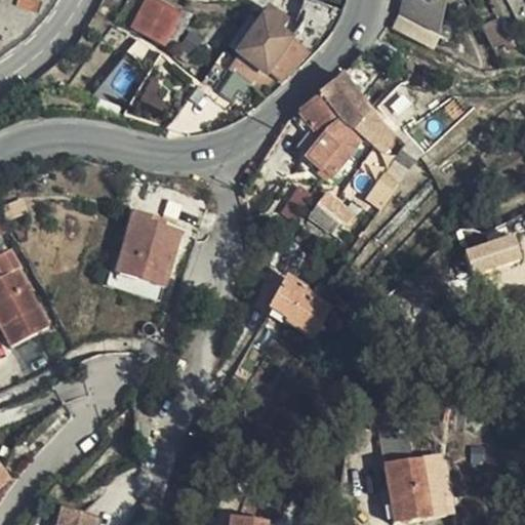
[(156,0),(139,0),(135,9),(149,16),(143,28),(171,43),(187,16),(156,0)]
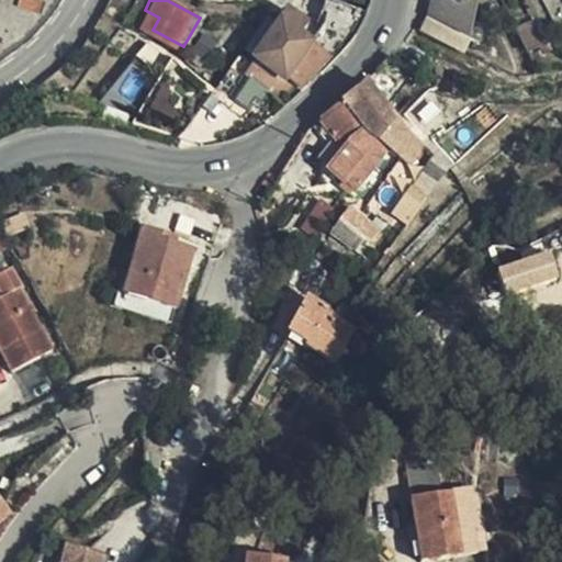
[(333,0),(325,17),(357,31),(369,6),(352,0),(333,0)]
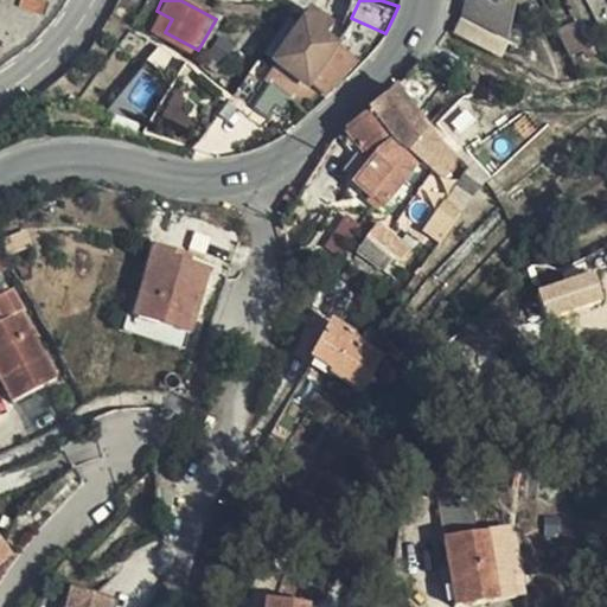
[(506,36),(512,0),(464,0),(462,13),(506,36)]
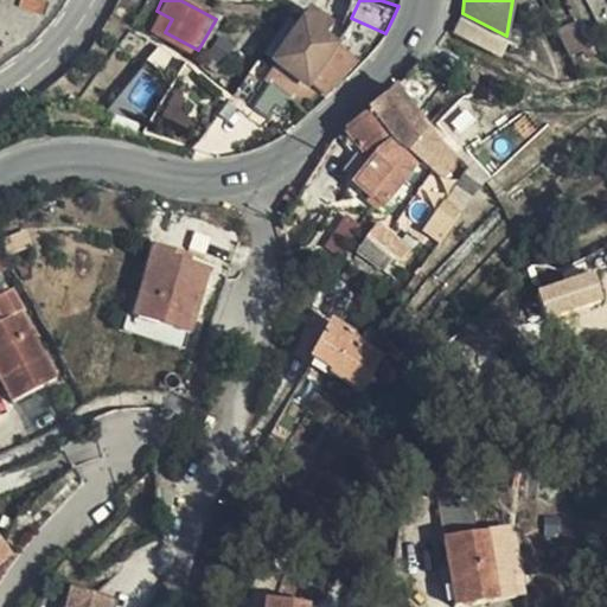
[(332,20),(312,6),(304,18),(324,32),(332,20)]
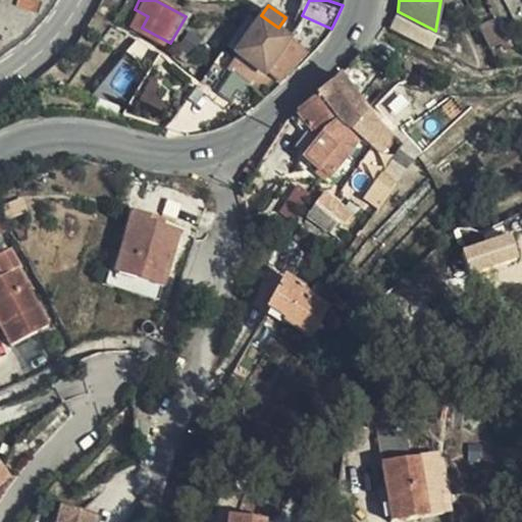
[(128,20),(142,28),(148,16),(135,9),(128,20)]
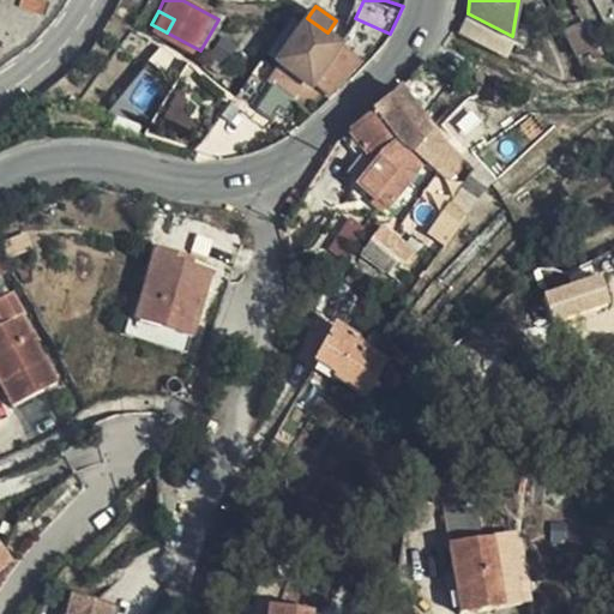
[(278,59),(282,61),(312,80),(341,41),(327,32),(307,18),(278,59)]
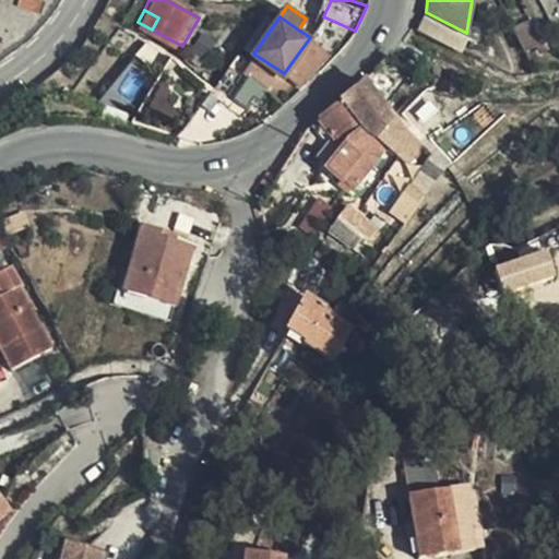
[(293,80),(297,83),(331,52),(310,37),(284,73),(293,80)]
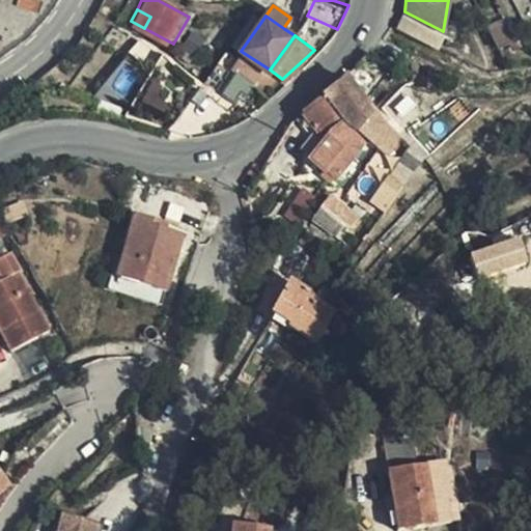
[(135,102),(162,54),(136,38),(109,87),(135,102)]
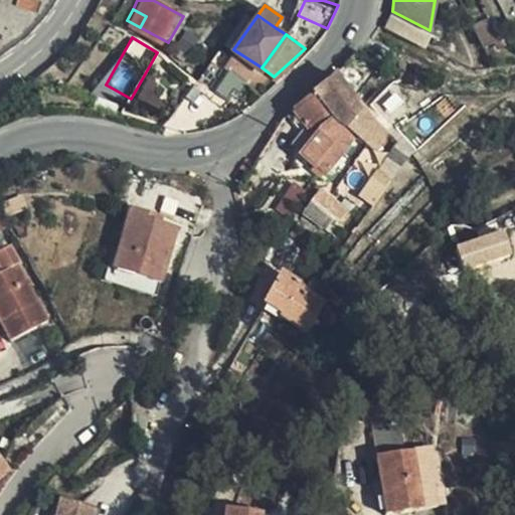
[(258,84),(270,73),(262,67),(236,51),(227,63),(230,65),(214,88),(226,96),(233,87),(239,91),(248,78),(258,84)]
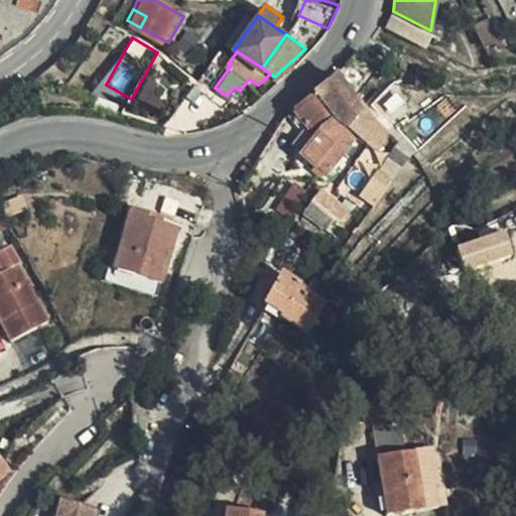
[(340,71),(332,80),(353,103),(361,111),(367,104),(340,71)]
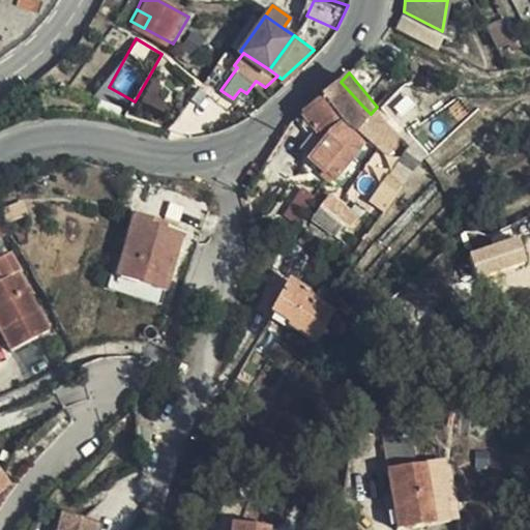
[(341,82),(326,93),(352,117),(362,106),(341,82)]
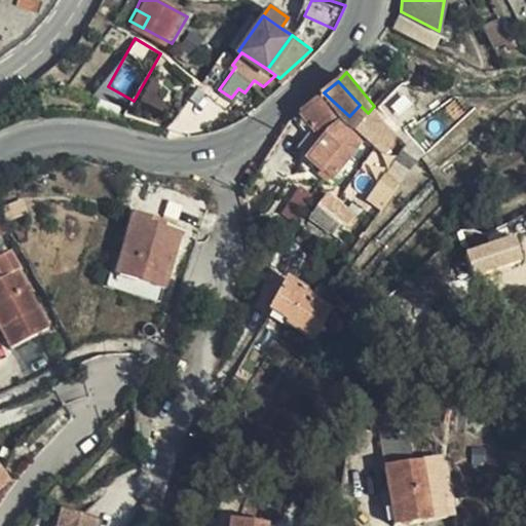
[(357,147),(368,133),(364,129),(359,124),(349,116),(324,92),(302,109),(327,135),(310,154),(325,166),(347,139),(357,147)]
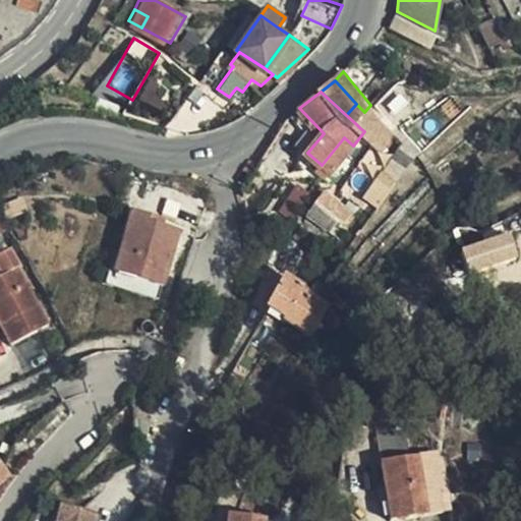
[(389,127),(394,134),(428,105),(422,100),(389,127)]
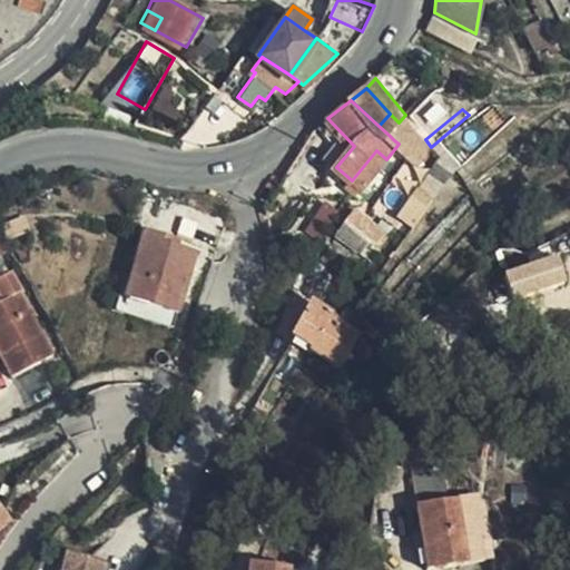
[(212,120),(200,114),(187,130),(198,138),(212,120)]
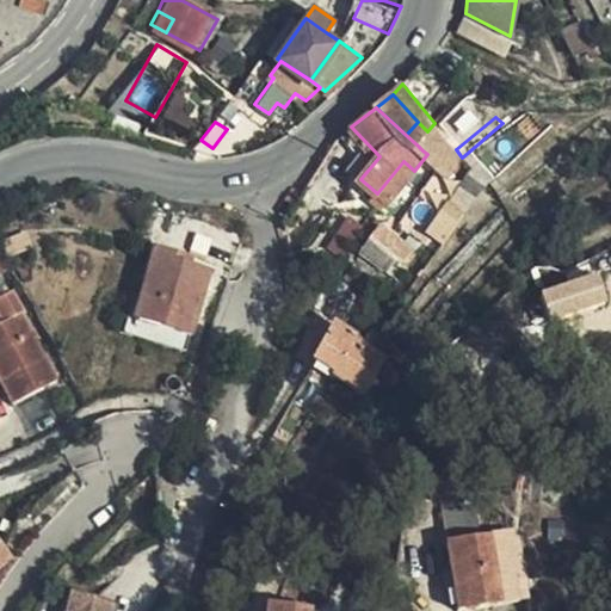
[(427,131),(418,122),(406,135),(417,144),(427,131)]
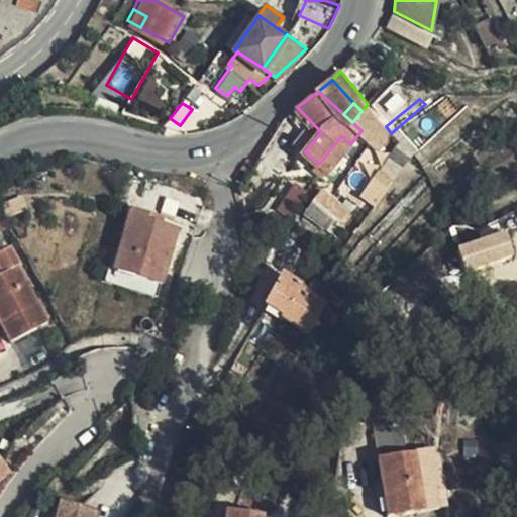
[(346,221),(353,211),(323,190),(308,210),(327,223),(334,214),(346,221)]
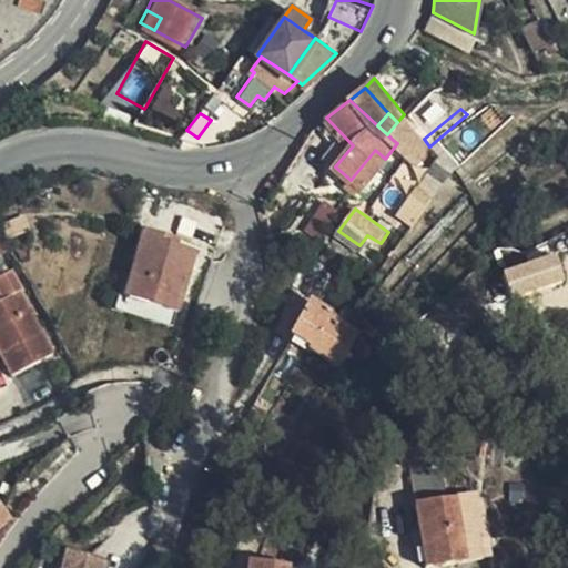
[(145,226),(127,291),(175,307),(194,250),(175,243),(178,236),(145,226)]
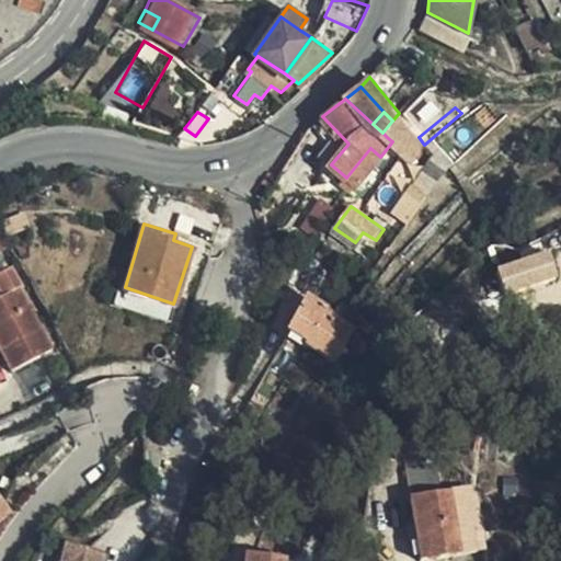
[(560,277),(560,224),(523,240),(529,256),(549,249),(560,277)]
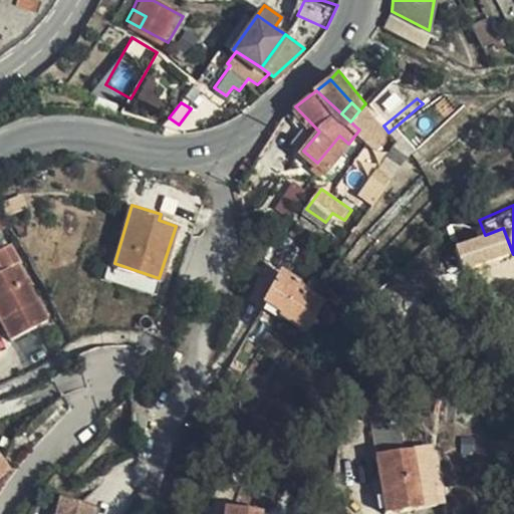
[(455,244),(462,270),(512,258),(505,231),(455,244)]
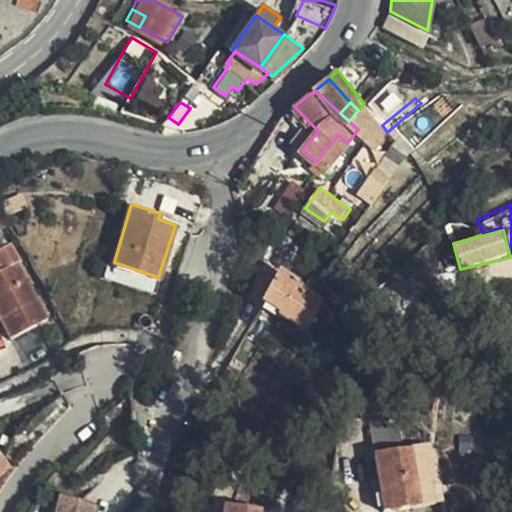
[(48,316),(16,259),(0,268),(0,313),(12,335),(48,316)]
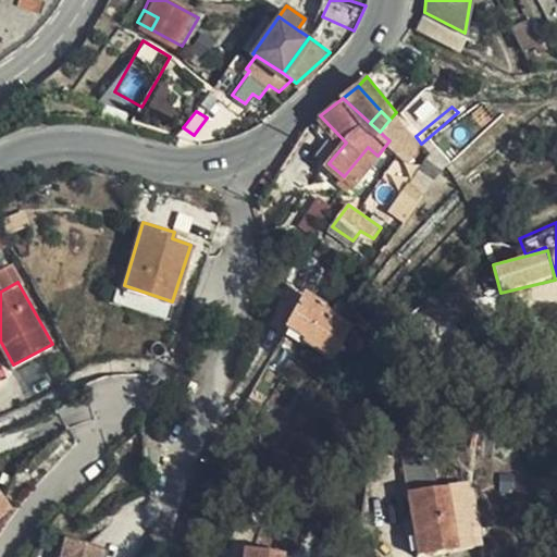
[(169,312),(172,301),(124,285),(115,283),(111,294),(169,312)]
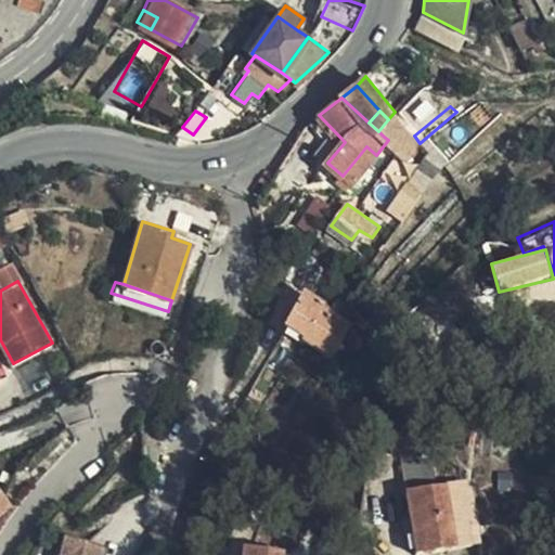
[(304,289),(292,310),(312,321),(305,335),(302,340),(336,357),(352,325),(322,309),(326,301),(304,289)]
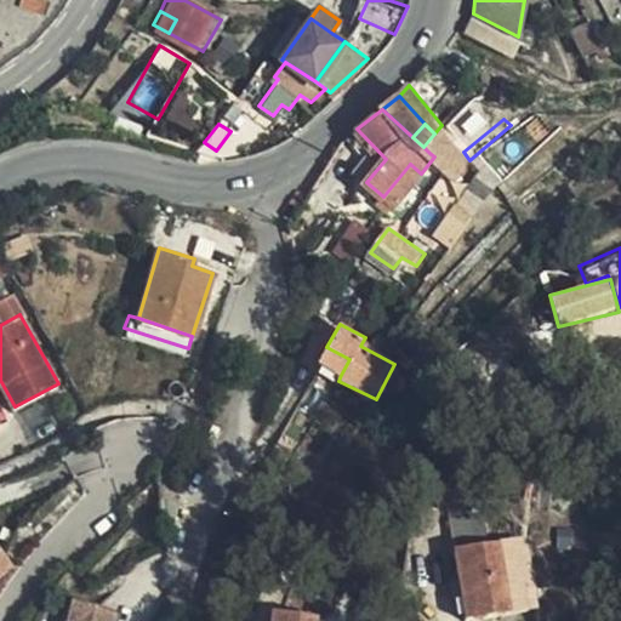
[(349,359),(326,347),(318,363),(341,375),(349,359)]
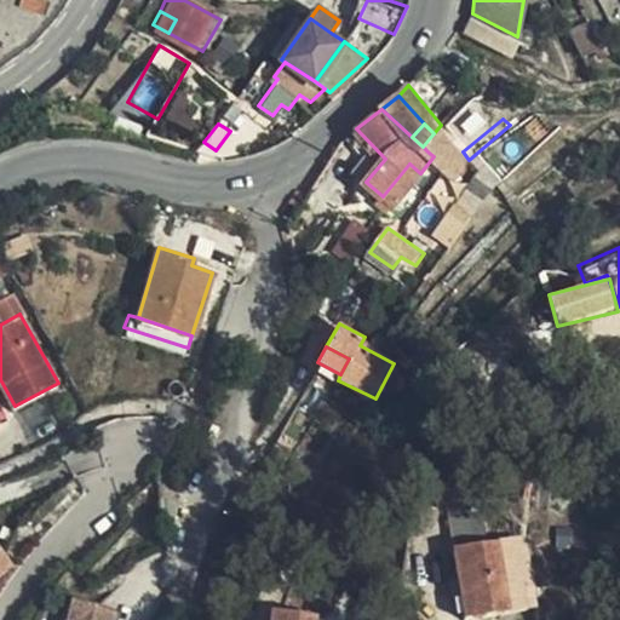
[(504,535),(457,540),(468,615),(512,610),(510,586),(504,535)]
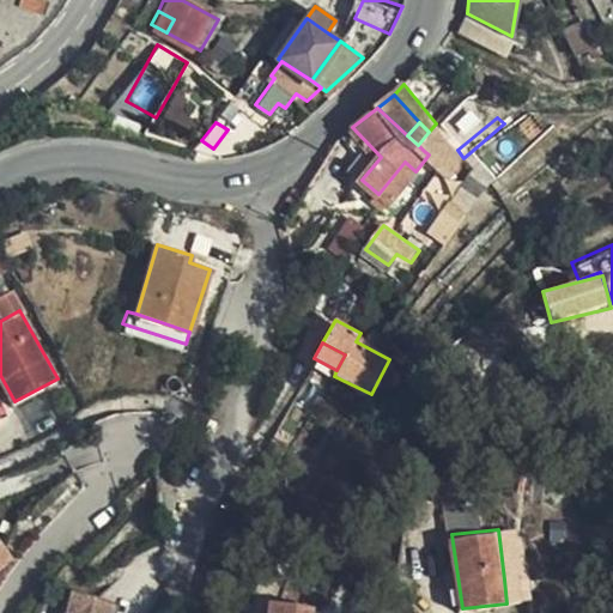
[(0,565),(12,557),(0,541),(0,565)]
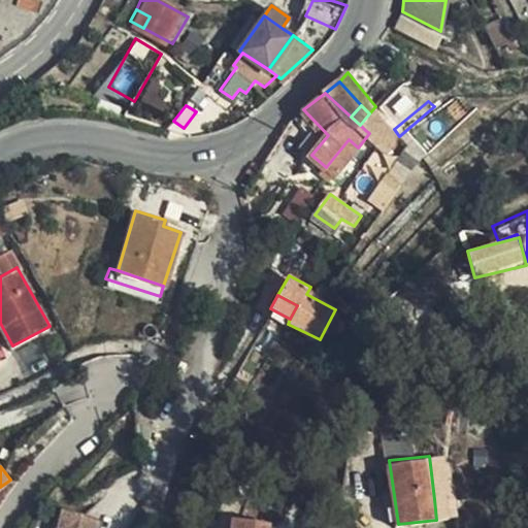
[(455,497),(434,499),(436,520),(457,518),(455,497)]
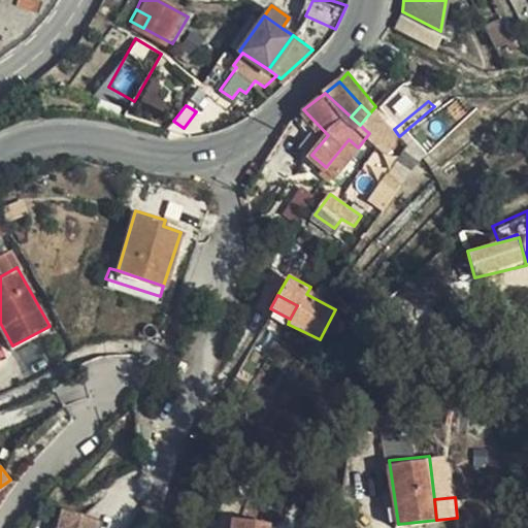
[(65,507),(59,527),(99,527),(102,518),(65,507)]
